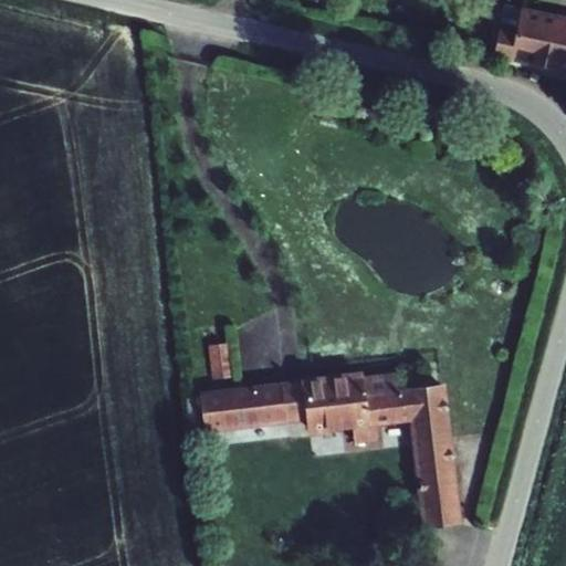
[(515,32),(521,10),(503,6),(499,28),(515,32)]
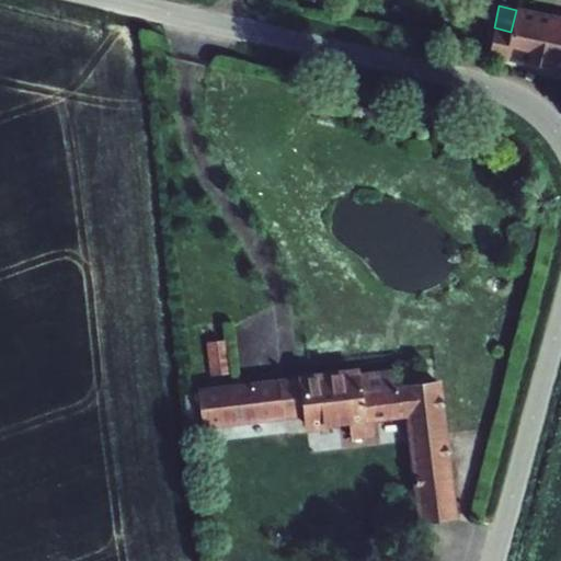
[(511,32),(494,27),(487,57),(560,73),(560,18),(516,8),(516,10),(511,32)]
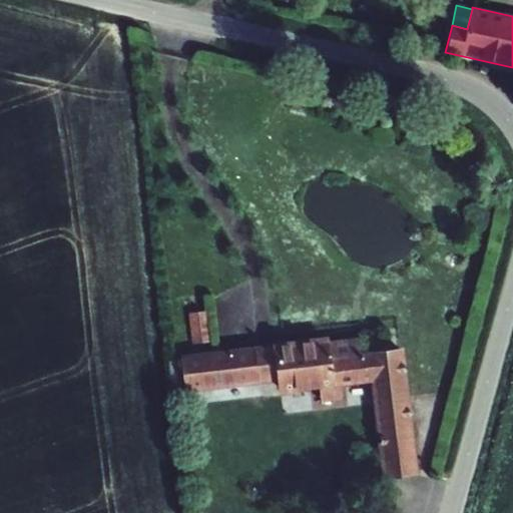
[(208,313),(189,315),(191,345),(211,344),(208,313)]
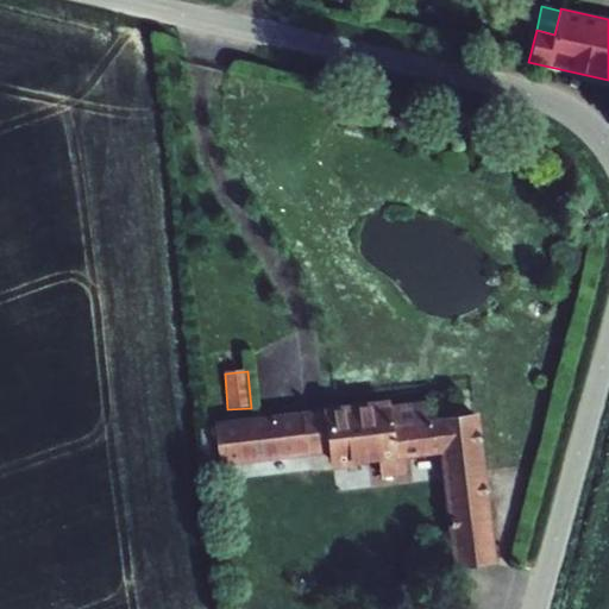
[(330,456),(332,473),(355,471),(355,469),(380,466),(380,468),(399,465),(397,463),(406,462),(440,458),(453,572),(498,566),(481,415),(427,421),(424,403),(390,407),(390,402),(322,410),(322,412),(330,456)]
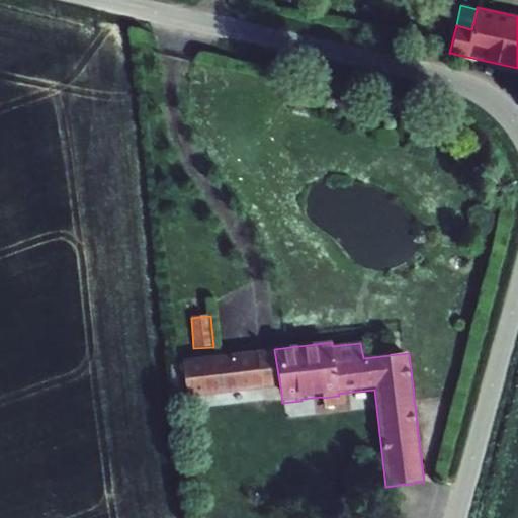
[(274,350),(182,361),(186,400),(280,387),(274,350)]
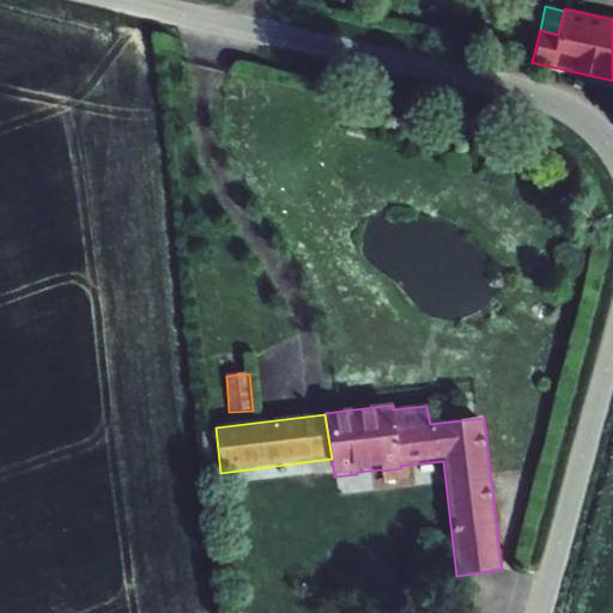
[(382,471),(383,484),(411,480),(408,465),(400,466),(401,468),(382,471)]
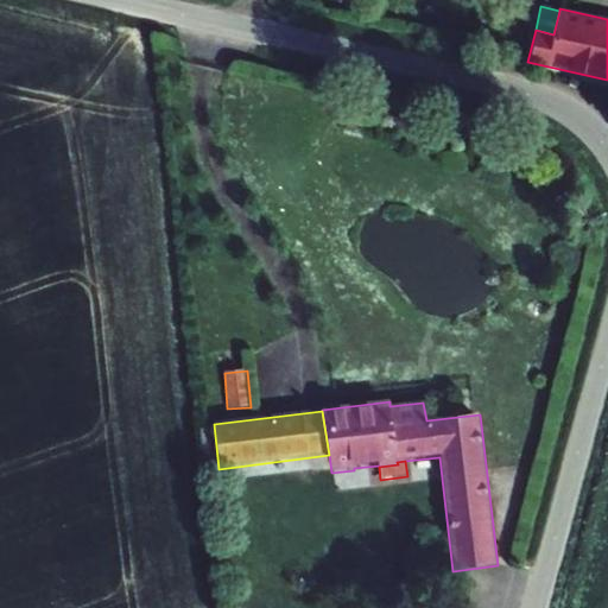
All buildings are outlined.
